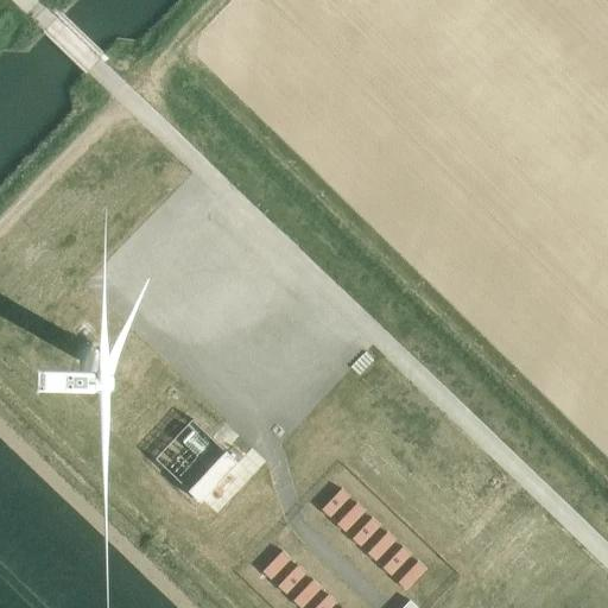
[(225,453),(188,492),(200,502),(235,463),(225,453)]
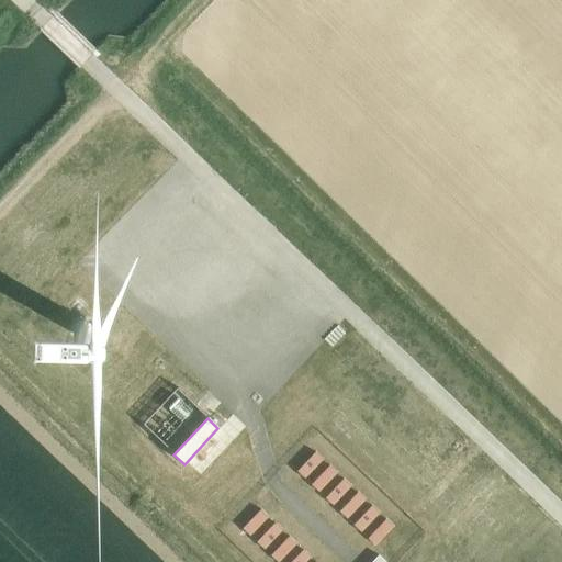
[(324,460),(315,452),(298,472),(305,480),(324,460)]
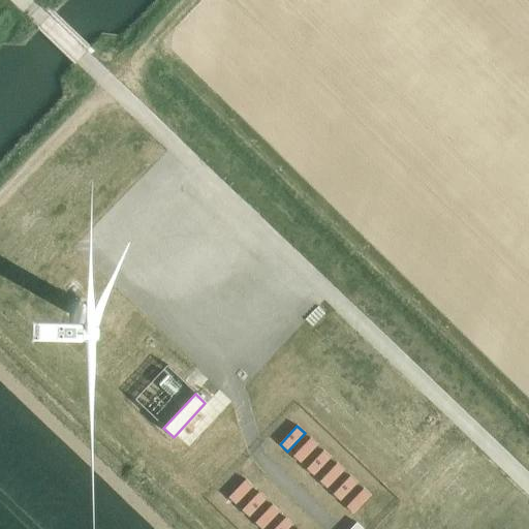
[(318,445),(310,438),(293,457),(301,464),(318,445)]
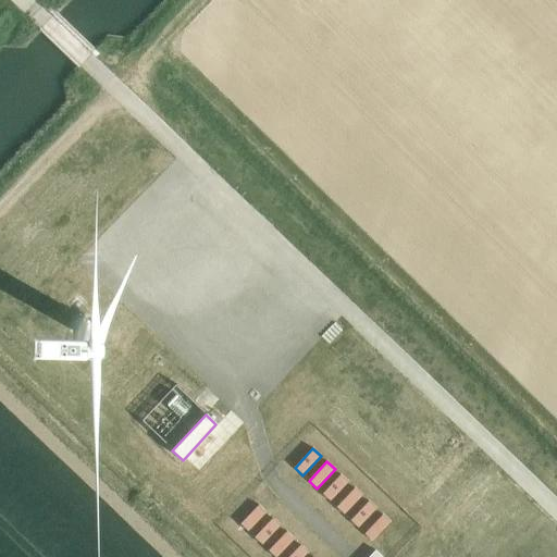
[(349,483),(341,475),(323,494),(331,502),(349,483)]
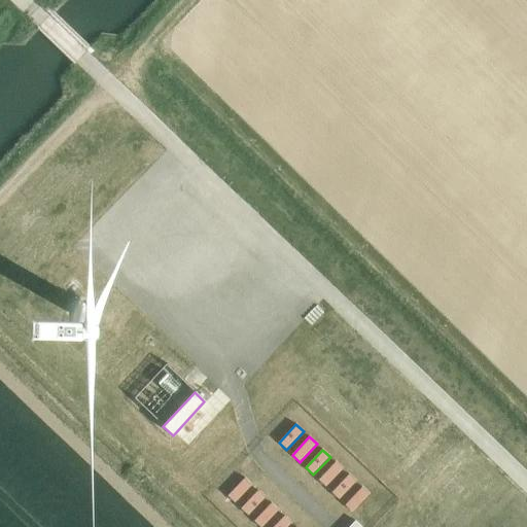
[(344,469),(336,462),(319,480),(326,487),(344,469)]
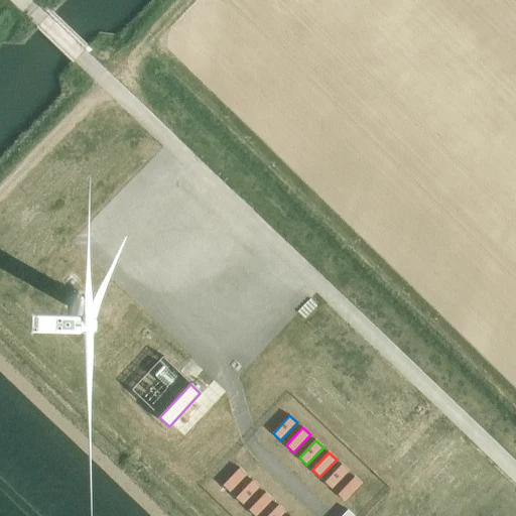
[(350,472),(342,465),(326,482),(333,490),(350,472)]
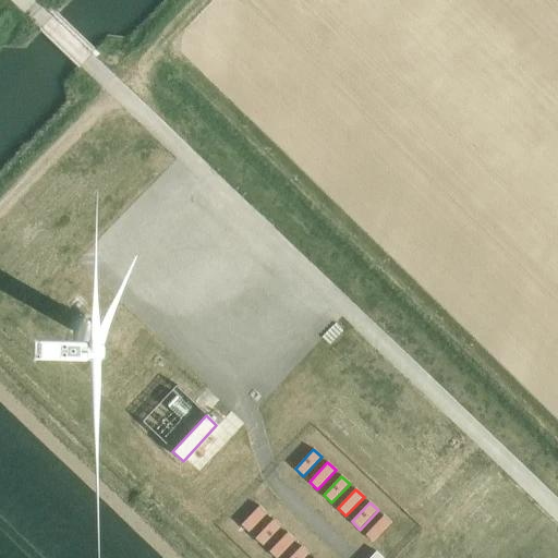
[(267,514),(259,506),(241,525),(250,533),(267,514)]
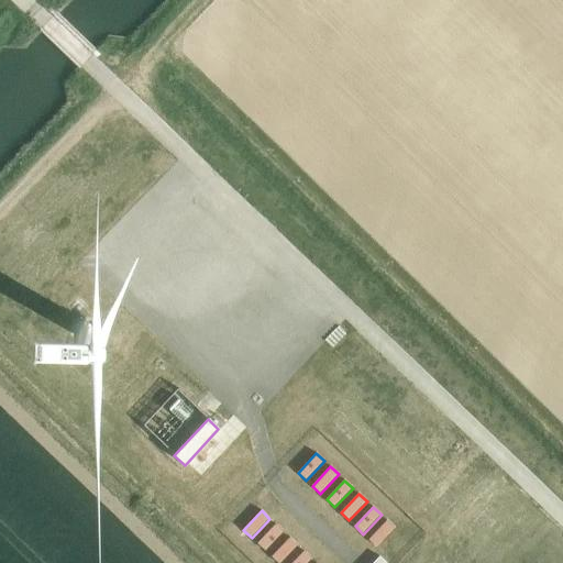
[(396,529),(387,521),(368,540),(377,548),(396,529)]
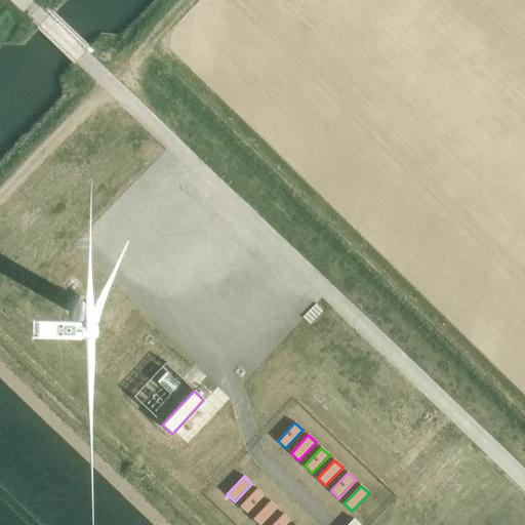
[(265,496),(257,488),(240,507),(248,514),(265,496)]
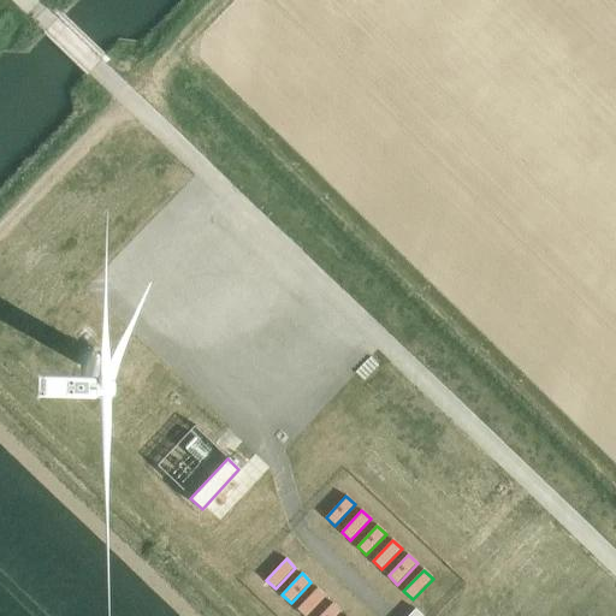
[(308,615),(326,597),(318,588),(297,609),(304,615),(308,615)]
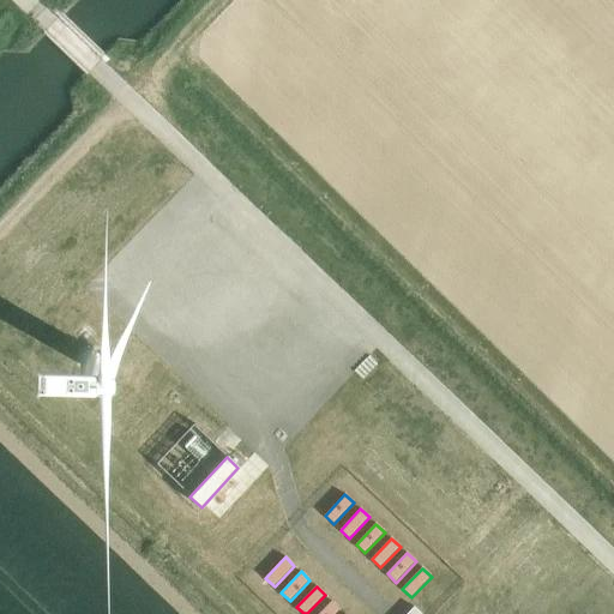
[(336,613),(341,609),(332,601),(319,613),(336,613)]
